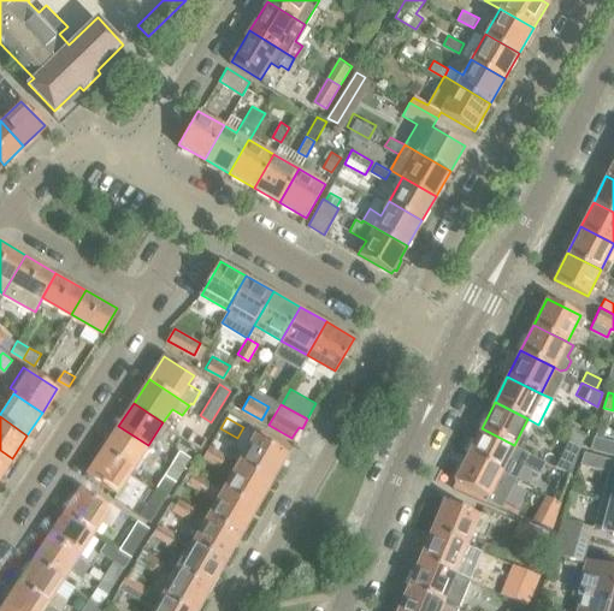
[(159,452),(148,445),(118,426),(104,450),(133,469),(141,456),(152,463),(159,452)]
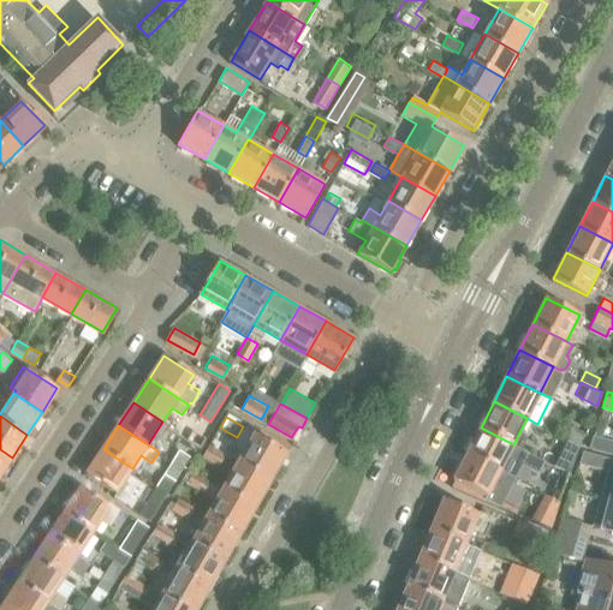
[(540,425),(535,435),(552,443),(557,434),(540,425)]
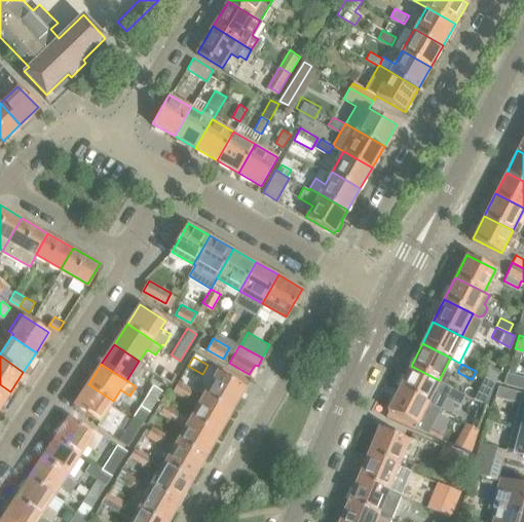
[(486,373),(497,378),(501,369),(491,364),(486,373)]
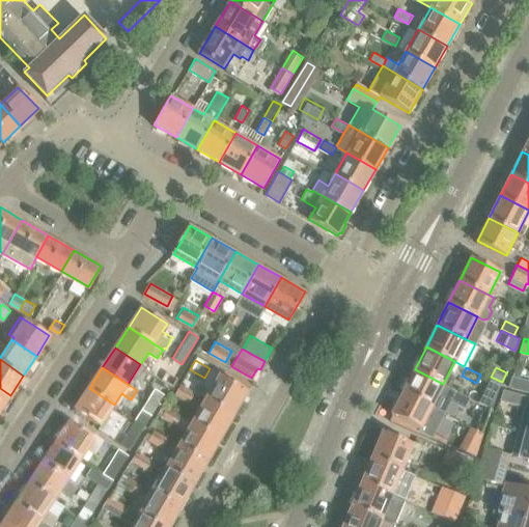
[(248,383),(225,369),(222,376),(241,386),(244,388),(245,389),(248,390),(251,385),(248,383)]
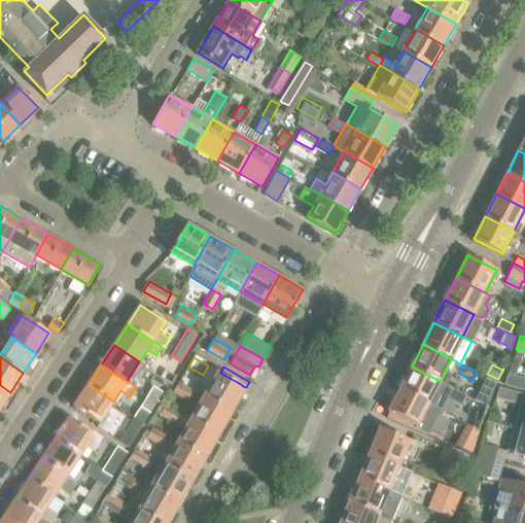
[(412,367),(400,388),(429,403),(440,381),(412,367)]
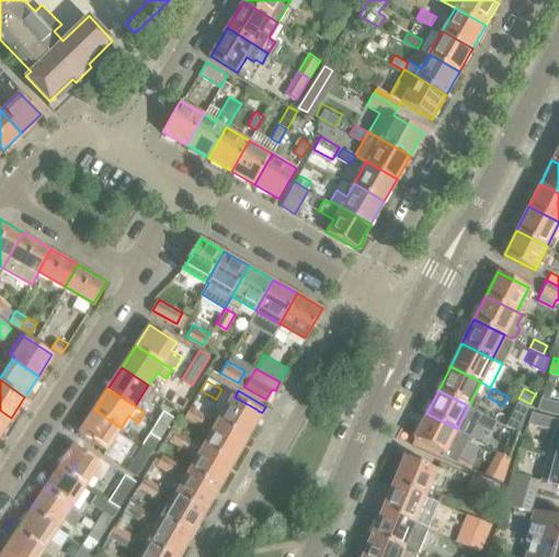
[(180,394),(175,402),(180,405),(183,407),(189,399),(184,397),(180,394)]
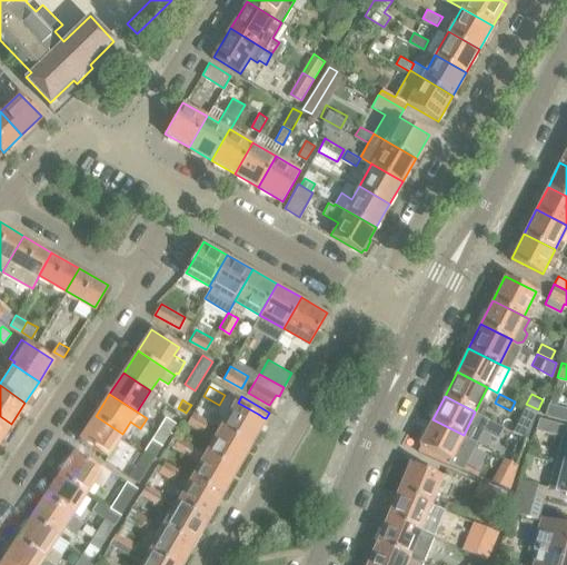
[(236,400),(220,427),(250,445),(266,418),(236,400)]
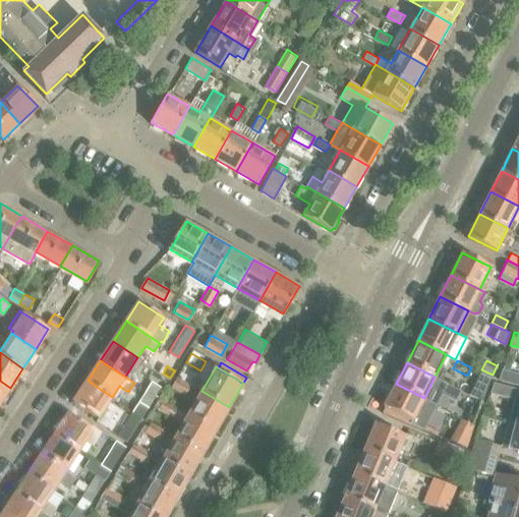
[(518,371),(503,367),(499,379),(518,384),(518,371)]
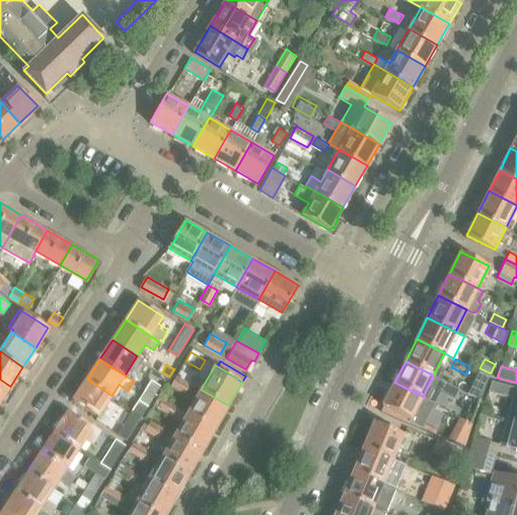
[(156,369),(144,388),(154,394),(166,374),(162,372),(156,369)]
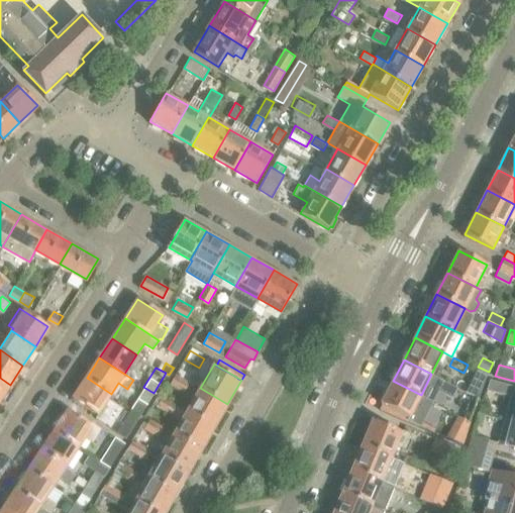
[(190,381),(175,373),(170,383),(184,391),(190,381)]
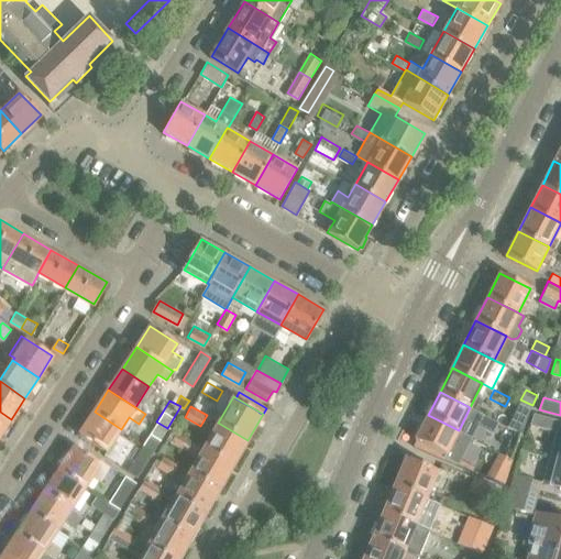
[(515,410),(508,425),(521,433),(527,416),(515,410)]
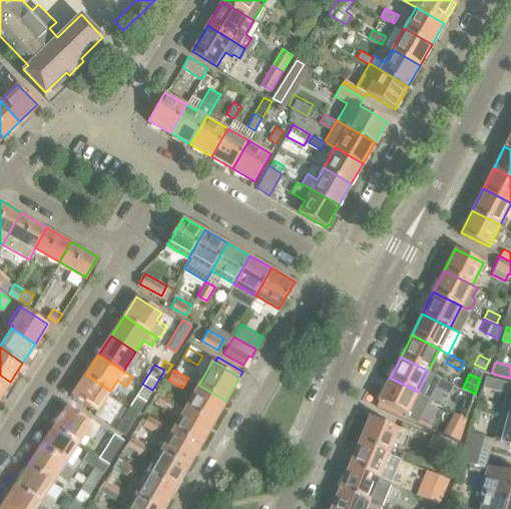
[(0,396),(10,382),(0,375),(0,396)]
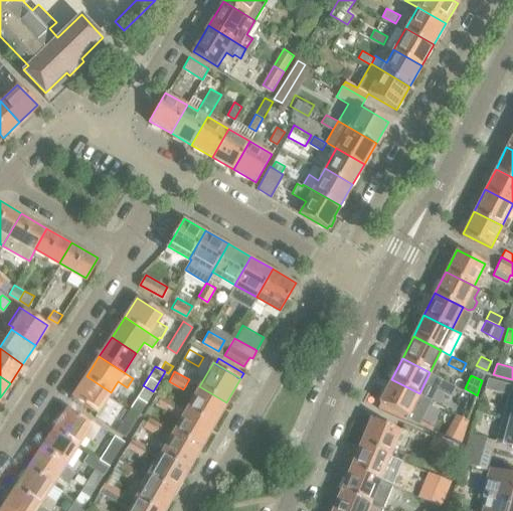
[(105,401),(111,392),(87,376),(73,394),(100,411),(97,415),(103,419),(112,405),(105,401)]
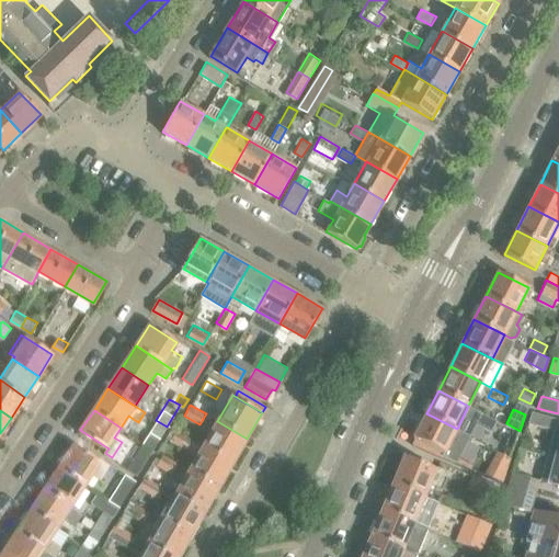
[(532,410),(521,445),(531,448),(538,424),(555,430),(558,419),(532,410)]
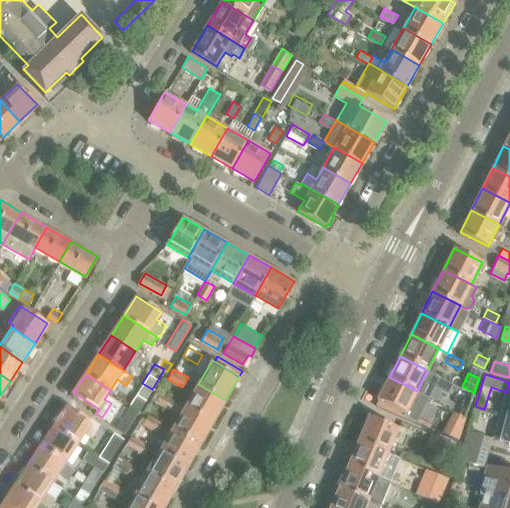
[(439,375),(435,383),(448,390),(452,382),(439,375)]
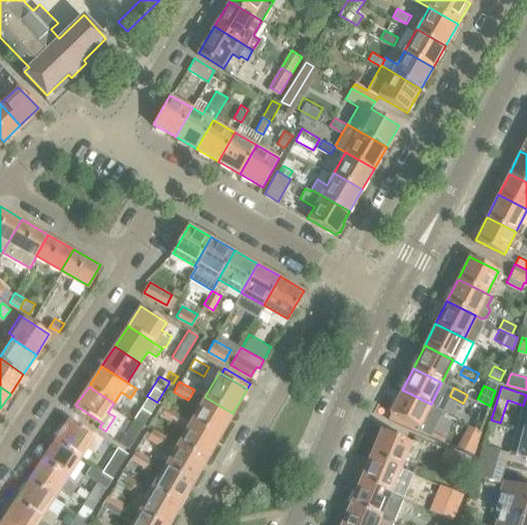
[(419,427),(431,404),(402,390),(391,412),(419,427)]
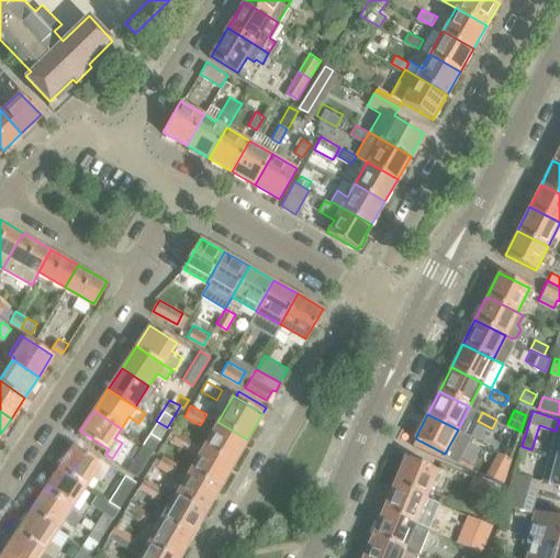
[(160,437),(167,427),(156,421),(150,432),(160,437)]
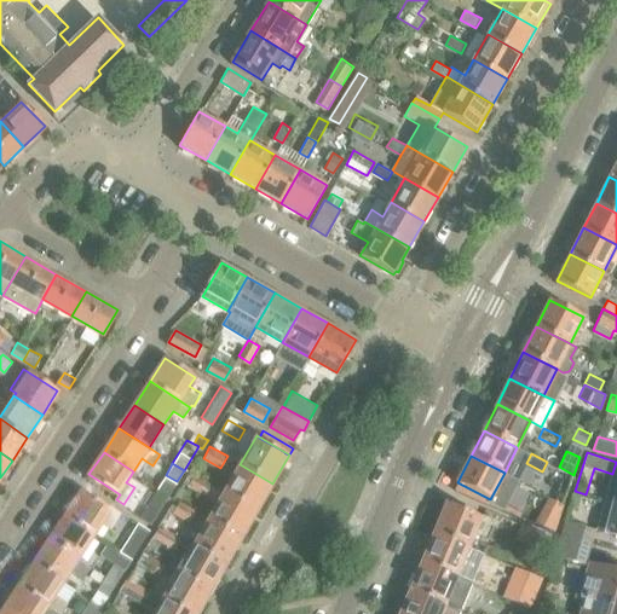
[(240,464),(224,491),(257,510),(272,484),(240,464)]
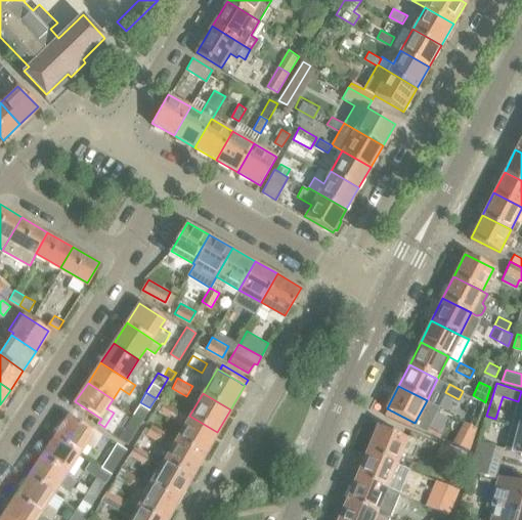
[(161,399),(156,407),(160,409),(165,401),(161,399)]
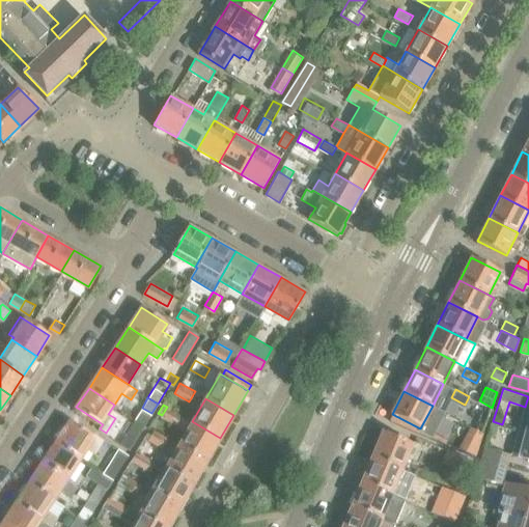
[(528,407),(526,406),(520,431),(528,433),(528,407)]
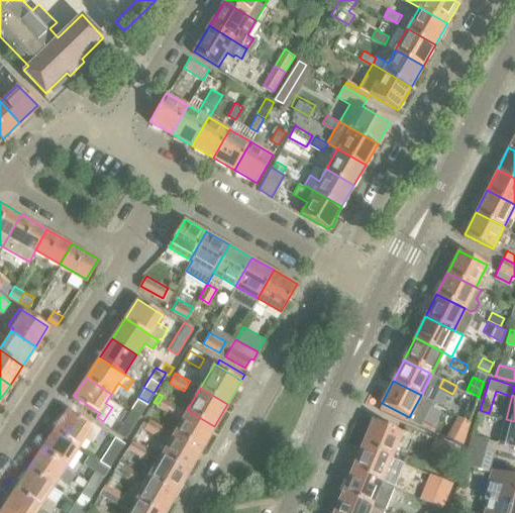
[(177,404),(163,396),(158,404),(157,406),(171,414),(177,404)]
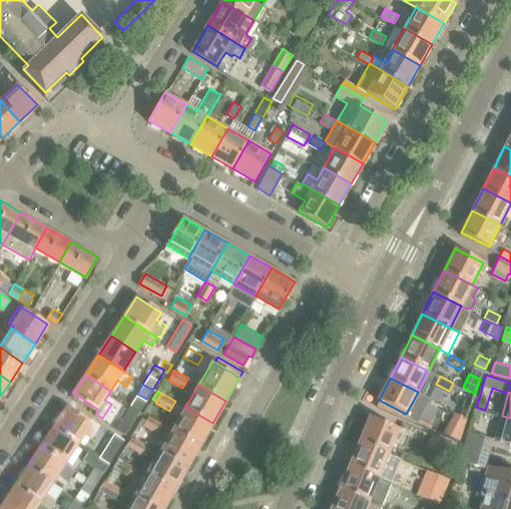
[(67,406),(54,427),(78,443),(85,433),(94,438),(102,426),(94,420),(92,423),(67,406)]
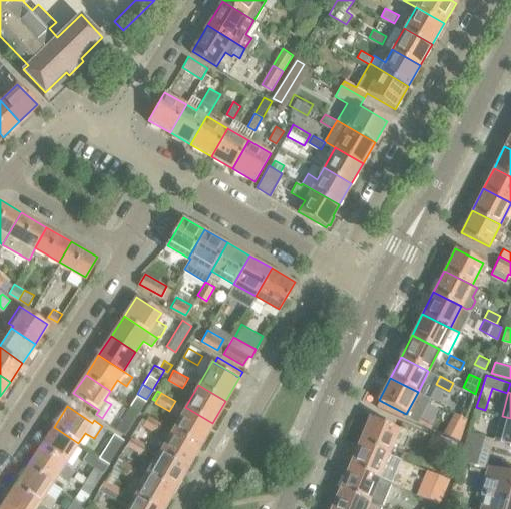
[(185,407),(173,429),(200,445),(212,423),(185,407)]
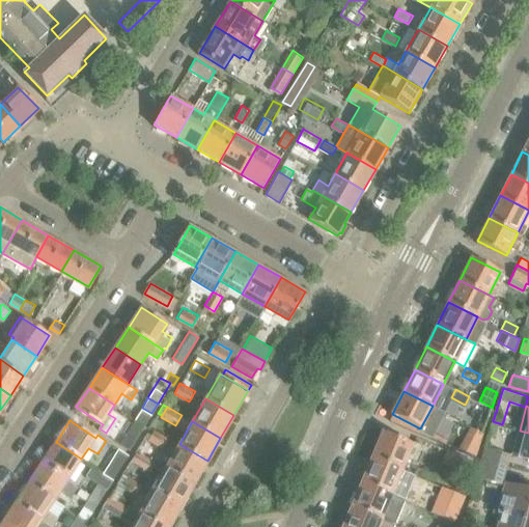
[(471,425),(458,448),(475,455),(483,432),(471,425)]
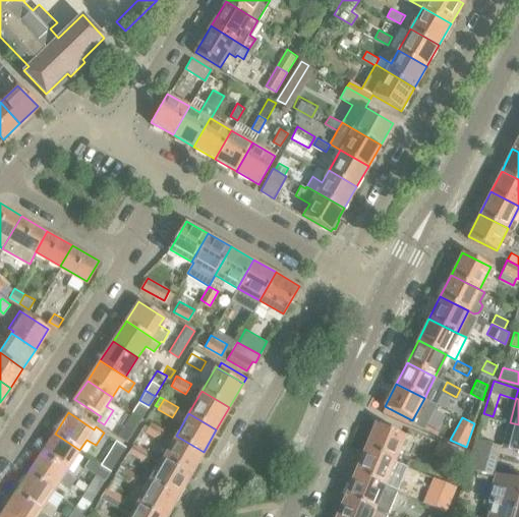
[(166,429),(151,421),(146,432),(160,440),(166,429)]
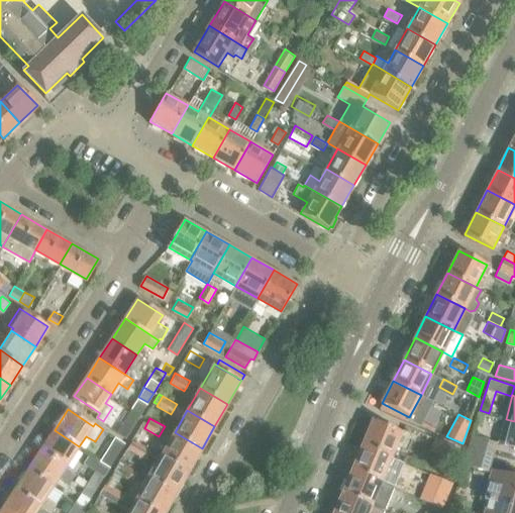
[(514,421),(506,419),(500,442),(514,446),(514,421)]
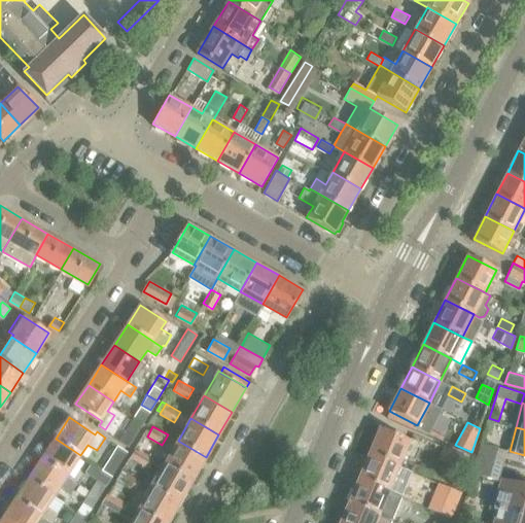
[(380,428),(370,453),(399,465),(410,441),(380,428)]
